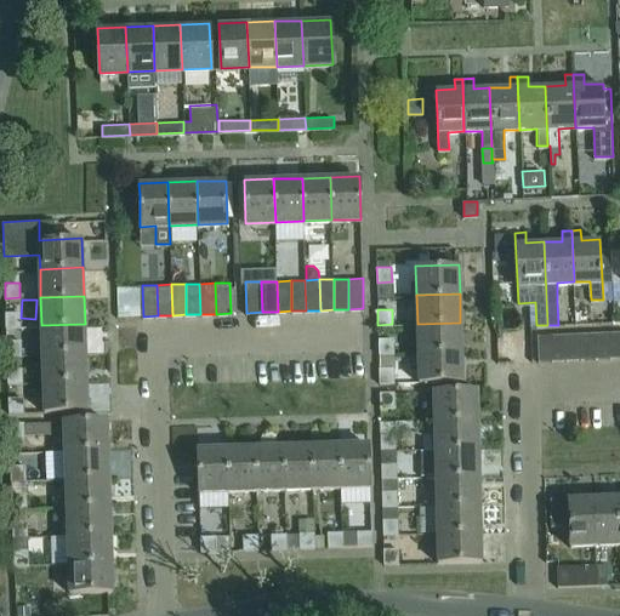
[(20,311),(6,312),(6,326),(21,325),(20,311)]
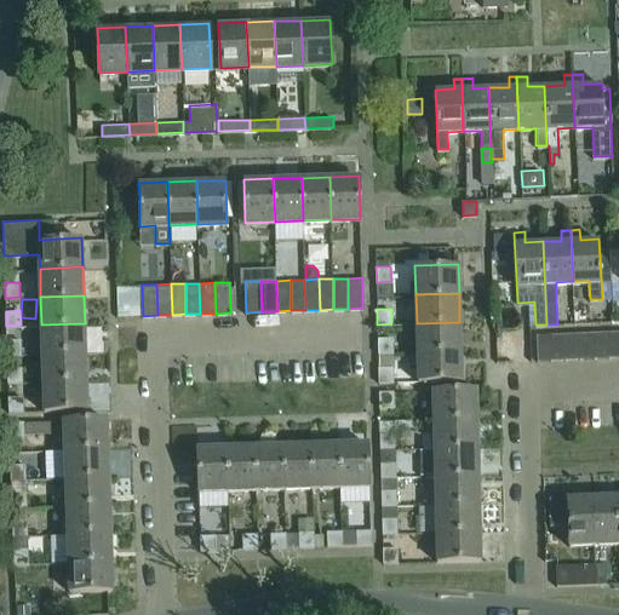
[(418,351),(460,350),(459,322),(417,323),(418,351)]
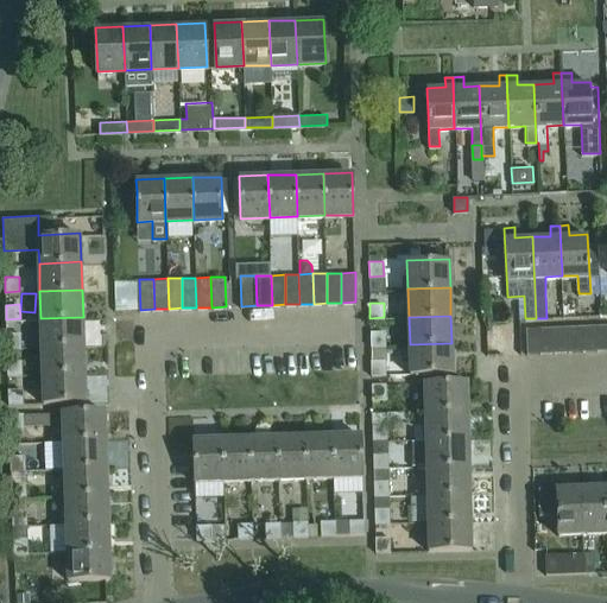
[(42,346),(83,344),(83,317),(40,318),(42,346)]
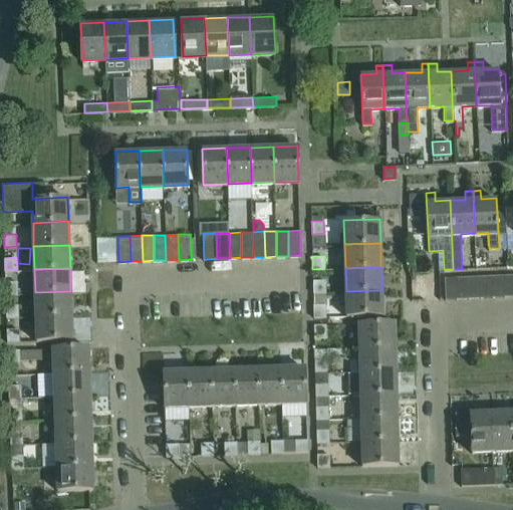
[(505,295),(512,294),(512,272),(504,273),(505,295)]
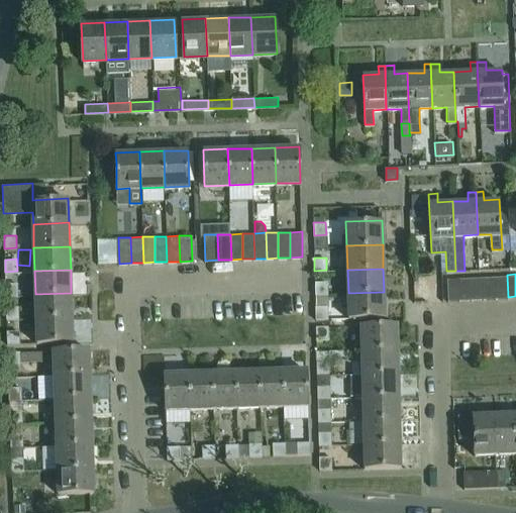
[(496,298),(508,297),(507,275),(495,276),(496,298)]
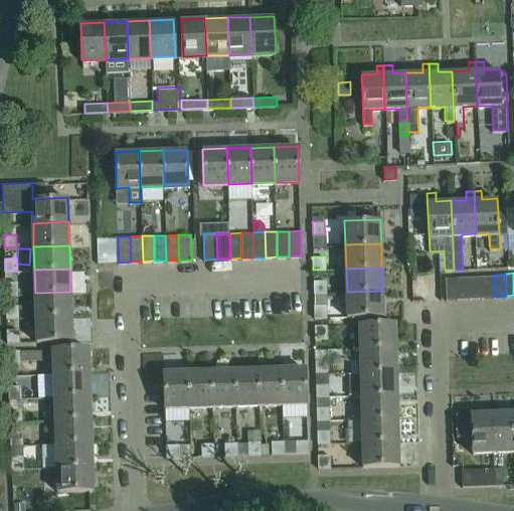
[(470,298),(483,297),(482,275),(469,276),(470,298)]
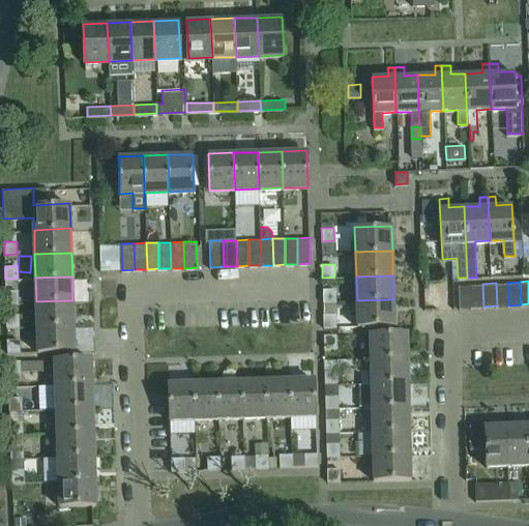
[(497,305),(508,305),(507,283),(496,283),(497,305)]
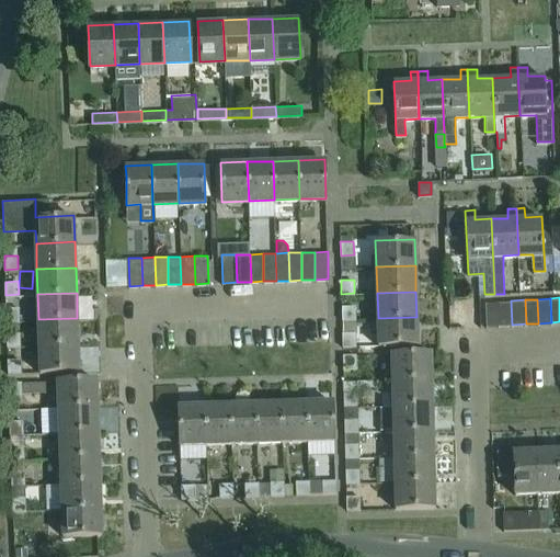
[(486,326),(499,325),(498,300),(484,302),(486,326)]
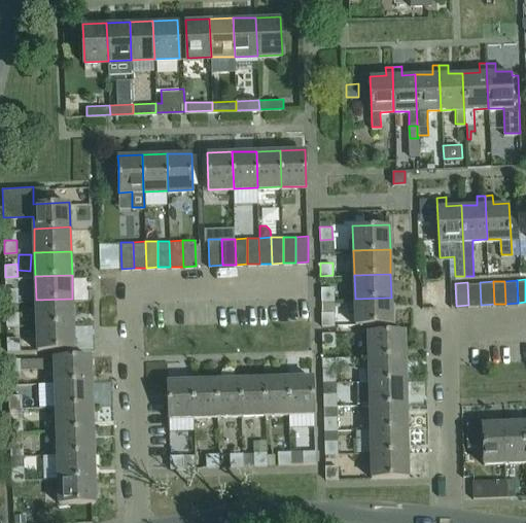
[(468,305),(481,305),(480,282),(467,282),(468,305)]
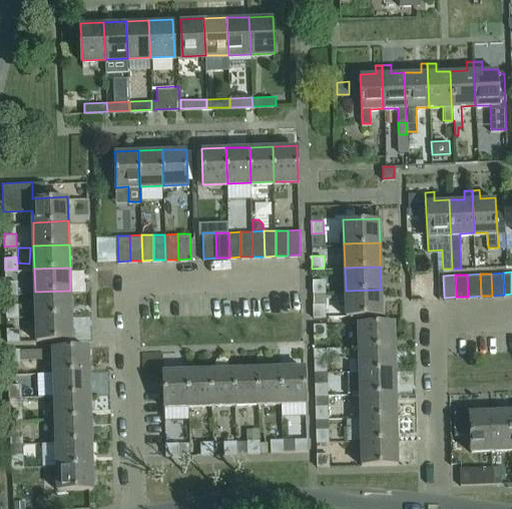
[(325,279),(313,279),(313,291),(325,291),(325,279)]
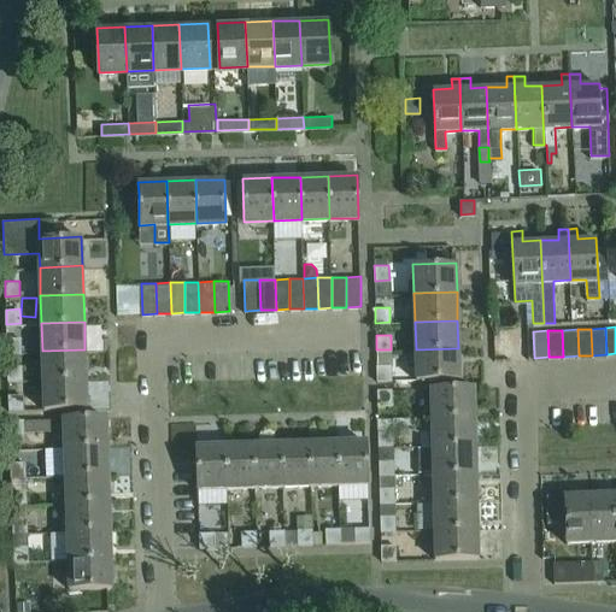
[(21,336),(6,337),(7,352),(22,352),(21,336)]
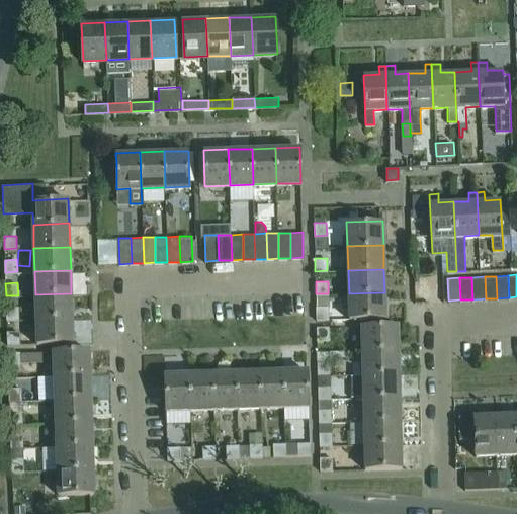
[(384,292),(349,293),(349,318),(385,317),(384,292)]
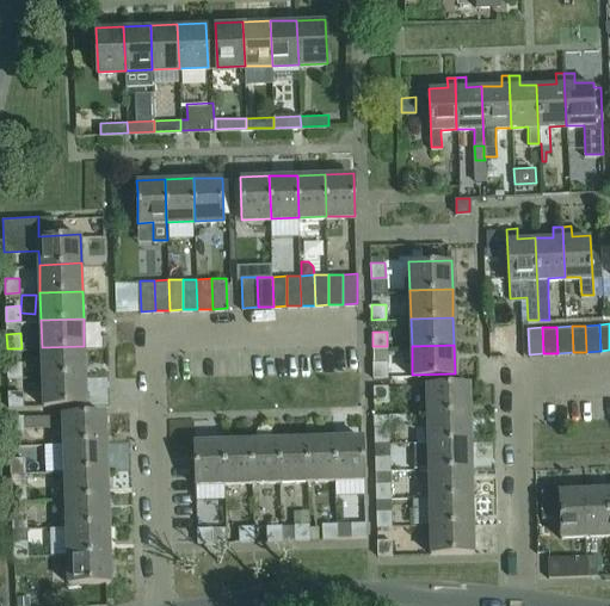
[(43,376),(85,373),(84,346),(42,347),(43,376)]
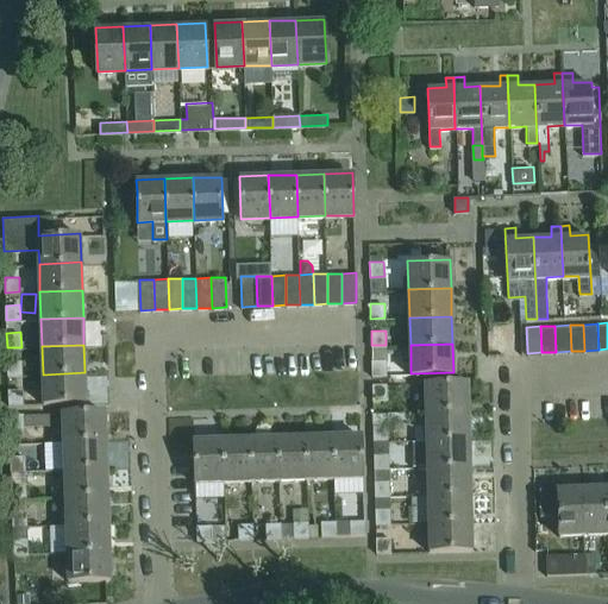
[(22,359),(7,360),(8,375),(23,375),(22,359)]
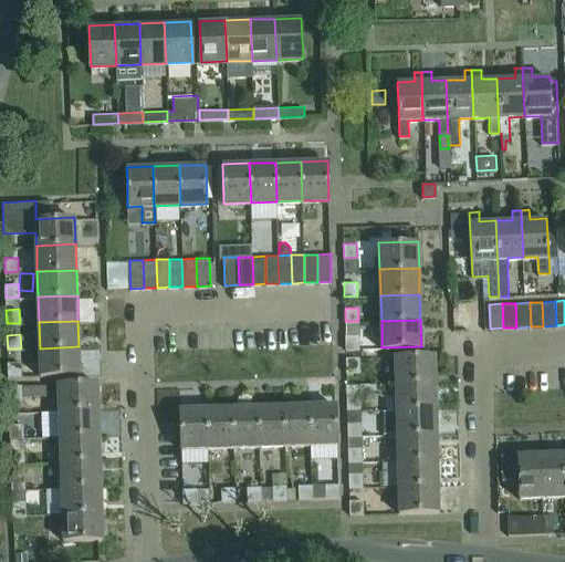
[(358,334),(345,334),(346,349),(359,347),(358,334)]
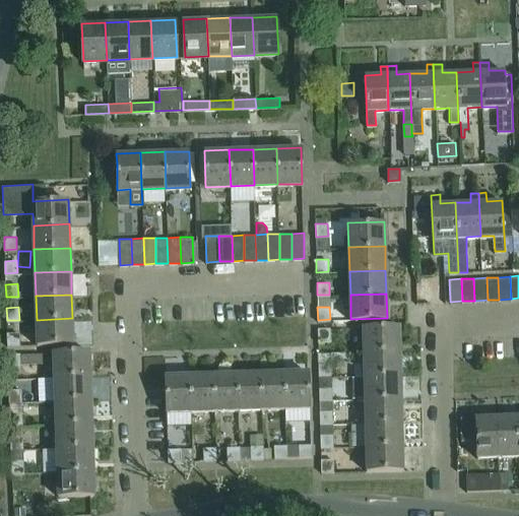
[(72,318),(37,320),(37,344),(73,342),(72,318)]
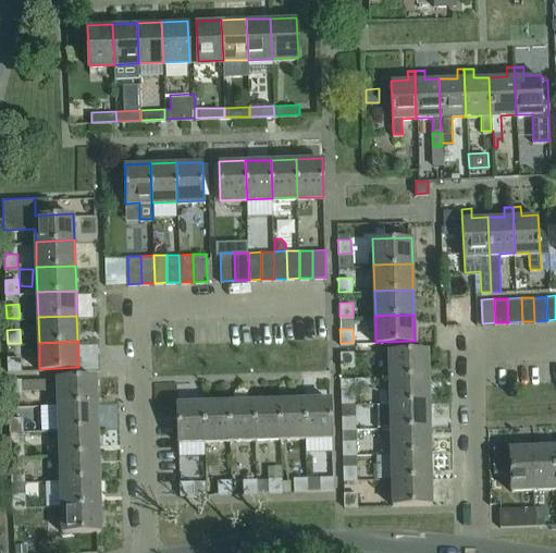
[(390,377),(429,376),(428,349),(388,351),(390,377)]
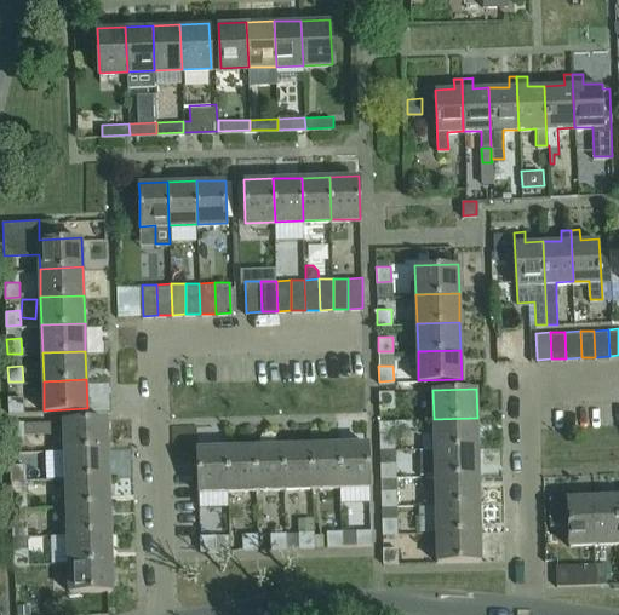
[(394,406),(394,390),(379,391),(379,406),(394,406)]
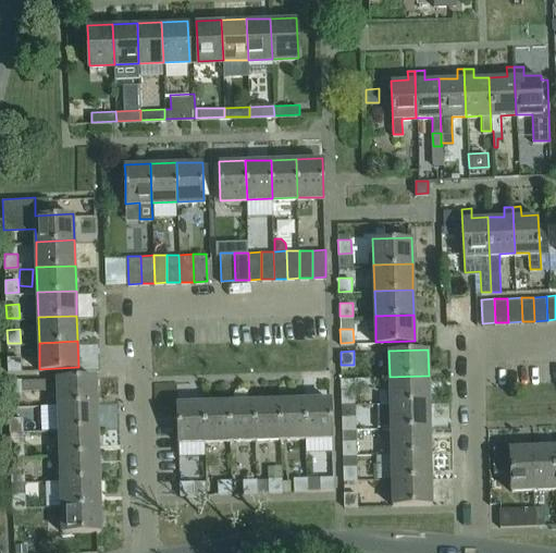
[(21,355),(8,356),(8,369),(21,369),(21,355)]
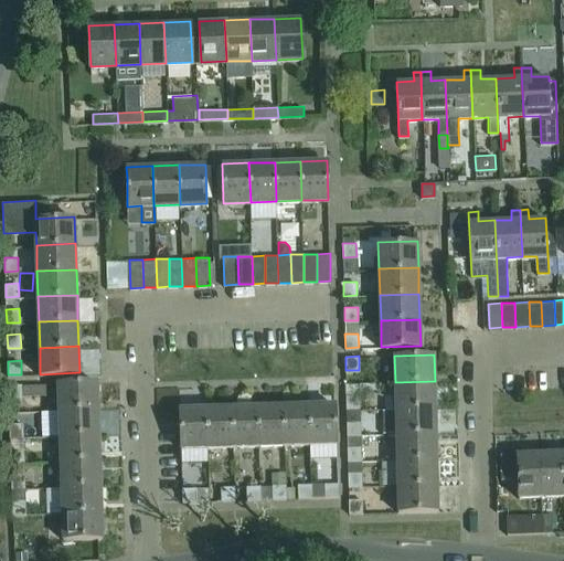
[(59,409),(98,408),(97,381),(57,382),(59,409)]
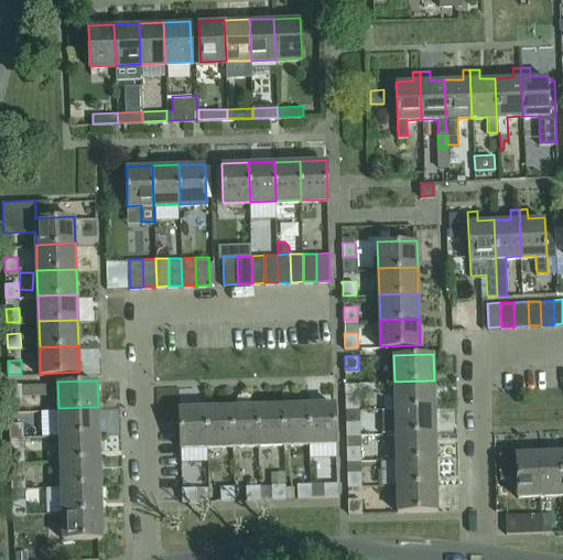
[(396,394),(385,394),(385,407),(434,406),(434,380),(394,381),(396,394)]
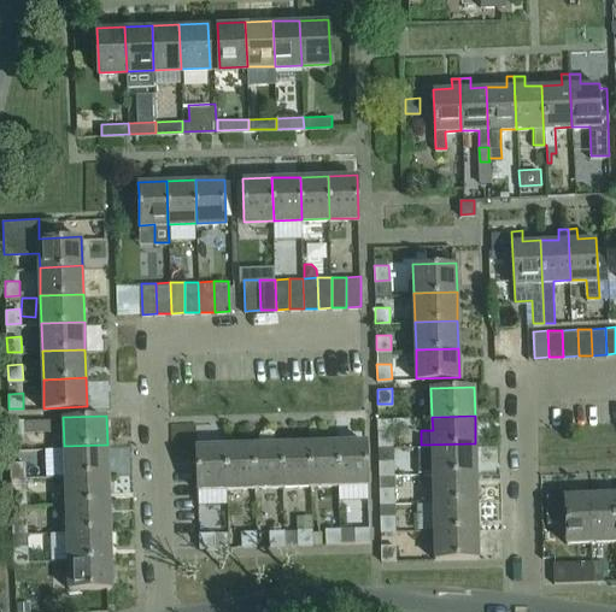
[(24,434),(24,418),(10,419),(10,435),(24,434)]
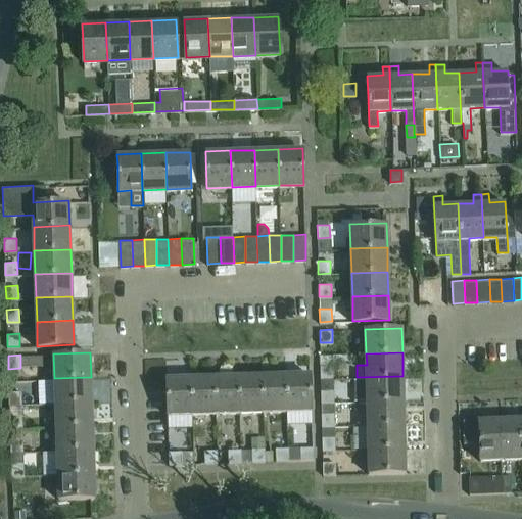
[(333,365),(321,365),(321,378),(333,377),(333,365)]
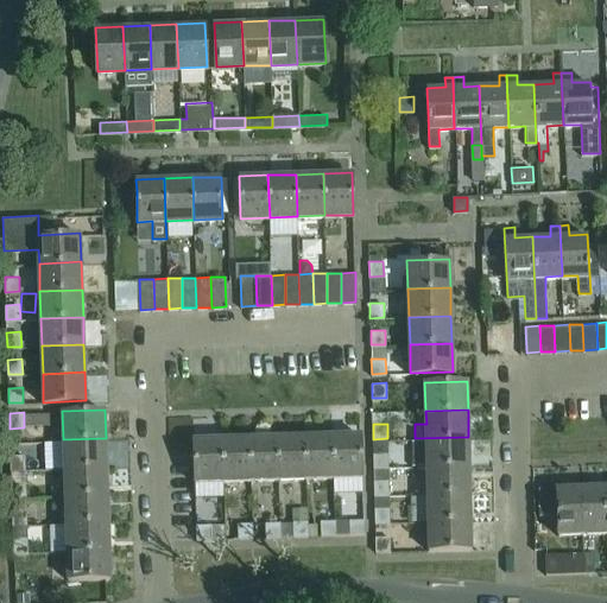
[(332,435),(333,476),(362,476),(360,433),(332,435)]
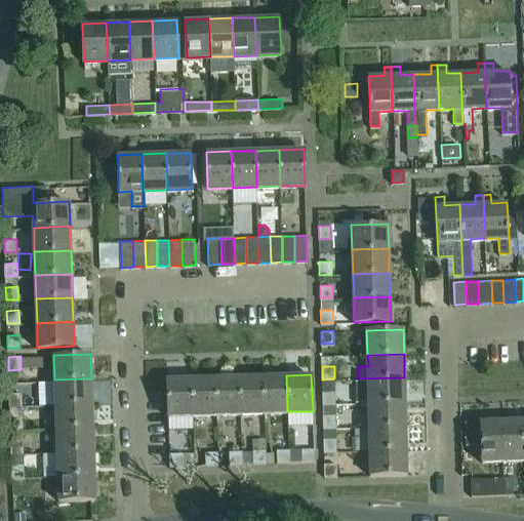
[(240,413),(264,412),(263,375),(239,376),(240,413)]
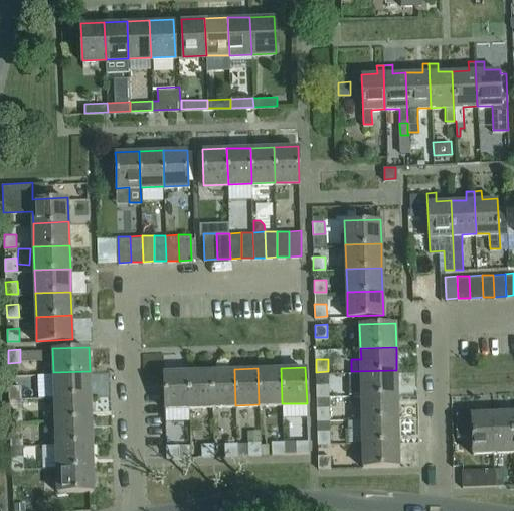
[(259,404),(282,403),(281,368),(258,368),(259,404)]
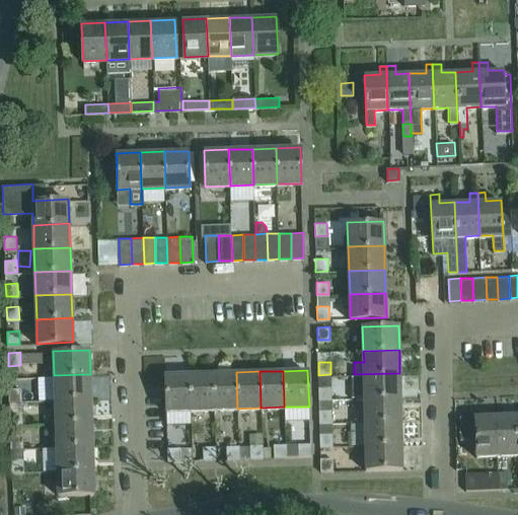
[(214,410),(237,409),(236,372),(213,373),(214,410)]
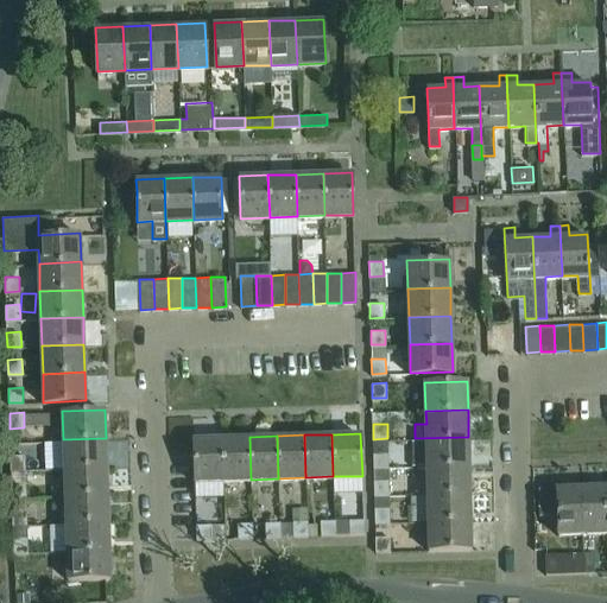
[(223,480),(251,480),(250,437),(221,438),(223,480)]
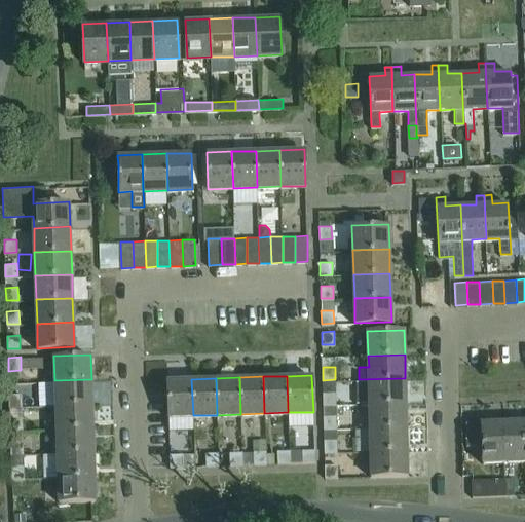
[(369,403),(406,402),(405,378),(357,379),(357,380),(368,379),(369,403)]
